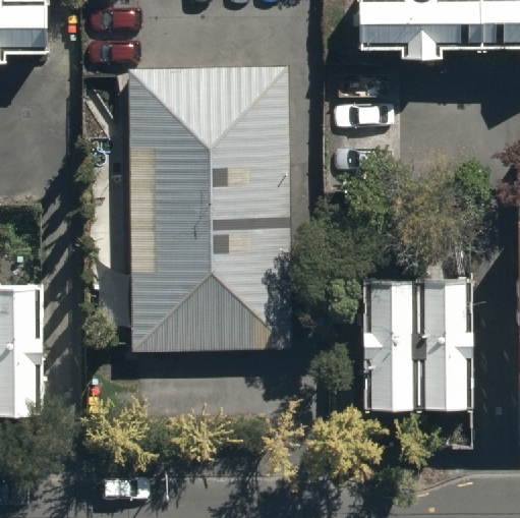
[(0,59),(45,59),(44,0),(0,0),(0,59)]
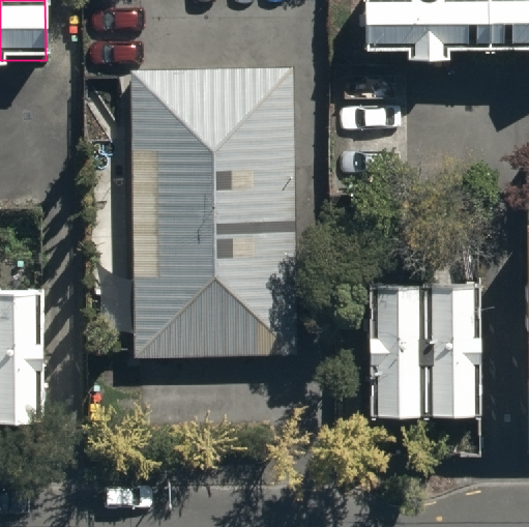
[(371,49),(528,45),(528,0),(374,0),(370,0),(371,49)]
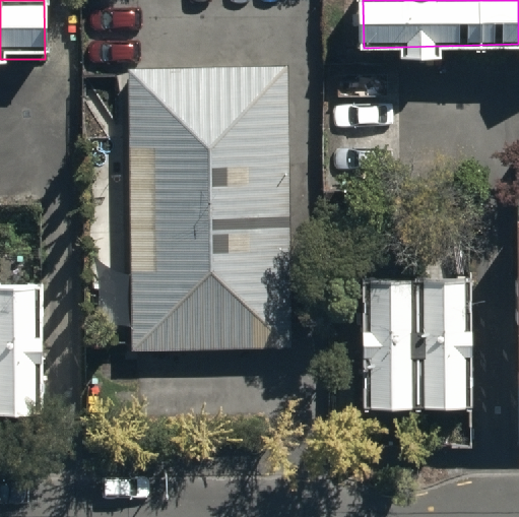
[(130,73),(132,348),(287,347),(285,73),(130,73)]
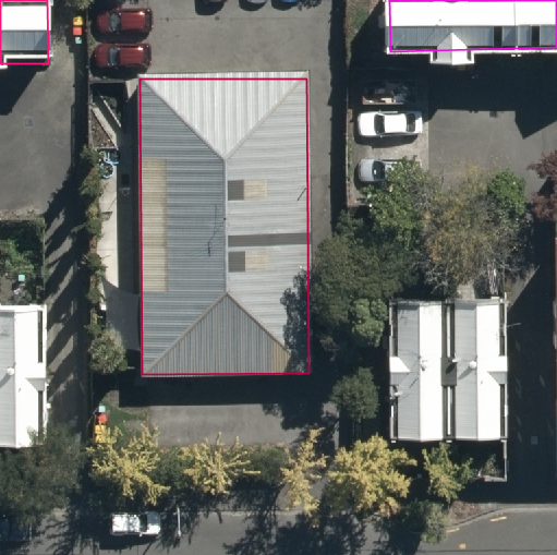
[(500,301),(388,301),(387,439),(499,439),(500,301)]
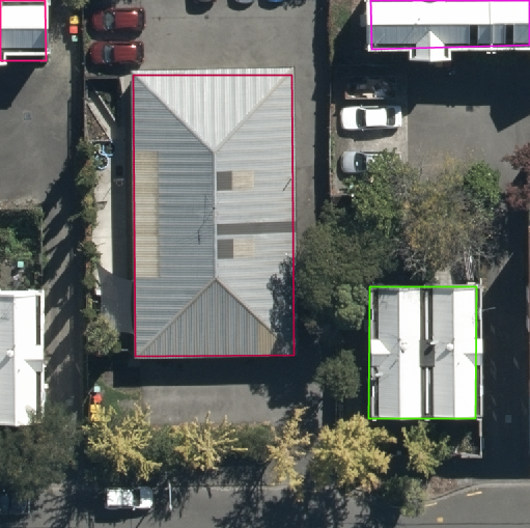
[(45,290),(0,289),(0,426),(45,426),(45,290)]
